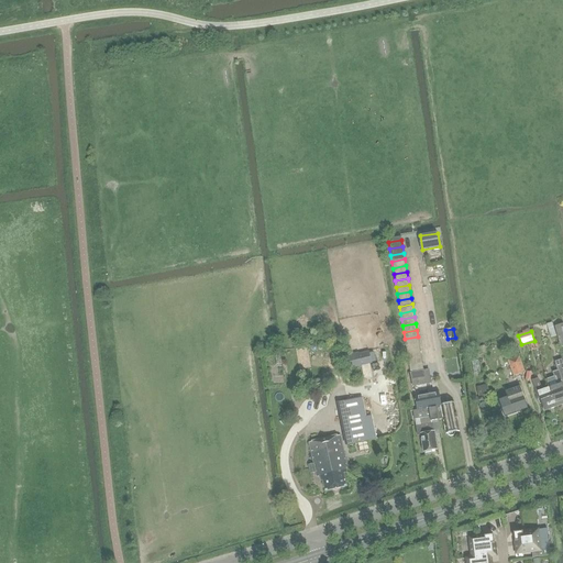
[(419,342),(418,337),(405,339),(406,345),(419,342)]
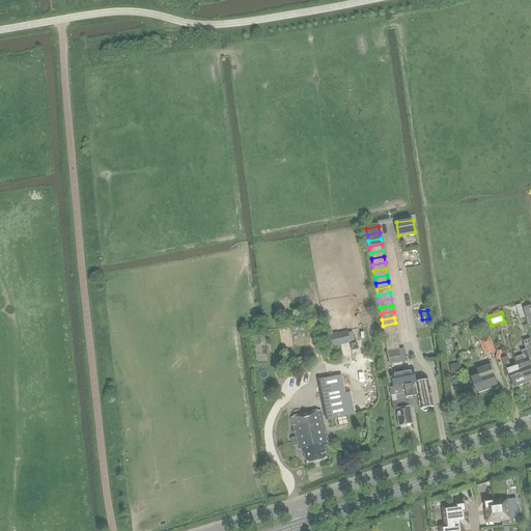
[(384,332),(396,329),(395,323),(383,326),(384,332)]
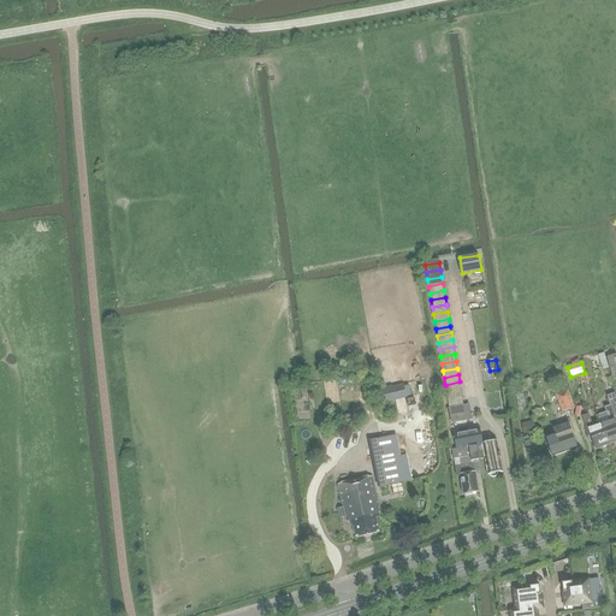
[(461,389),(460,381),(445,385),(446,391),(461,389)]
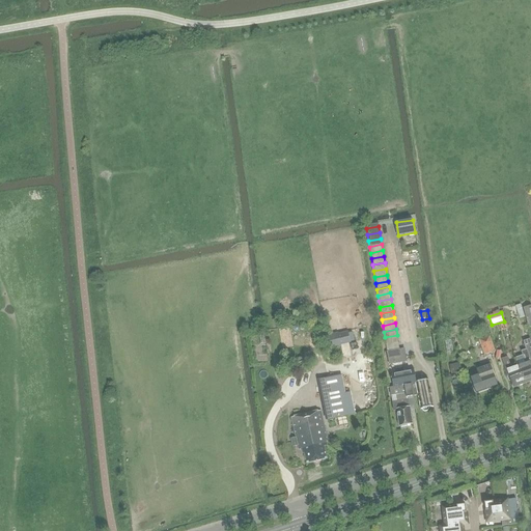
[(497,351),(490,330),(477,334),(485,355),(497,351)]
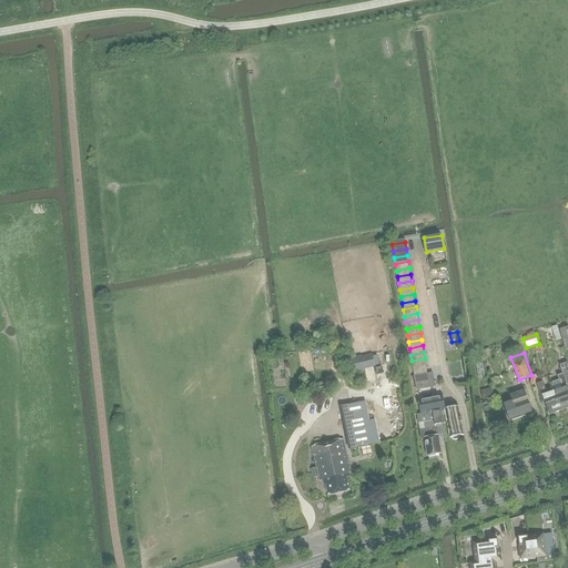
[(377,355),(362,359),(364,368),(379,365),(377,355)]
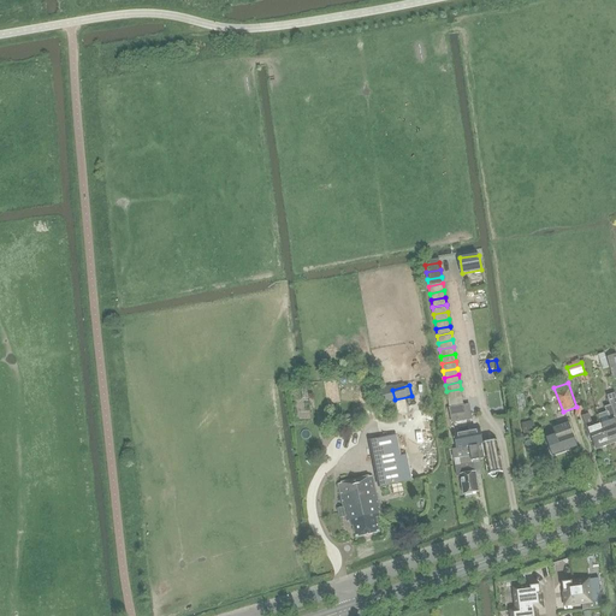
[(448,398),(462,396),(461,389),(446,391),(448,398)]
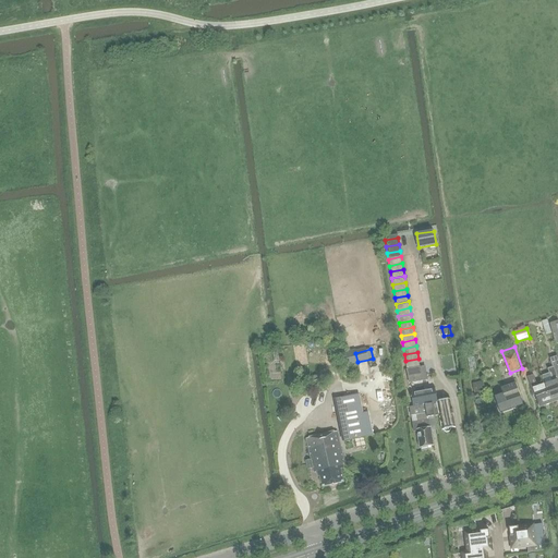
[(549,374),(542,376),(545,384),(552,402),(557,399),(557,379),(557,378),(557,360),(557,356),(549,359),(553,367),(547,370),(549,374)]
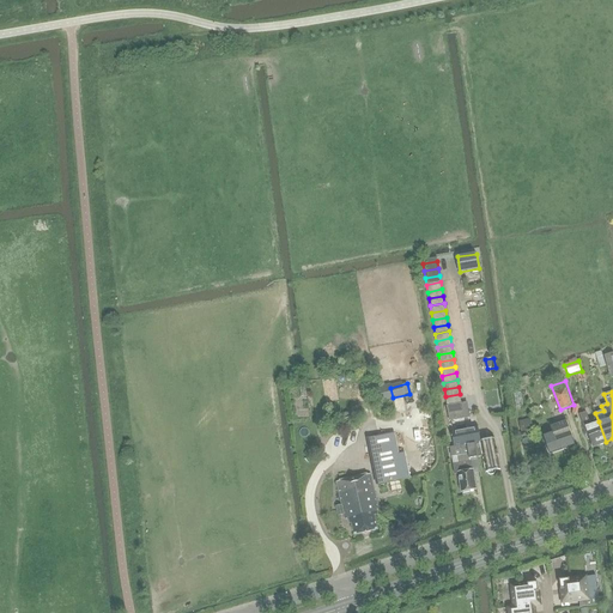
[(461,401),(460,394),(445,396),(447,404),(461,401)]
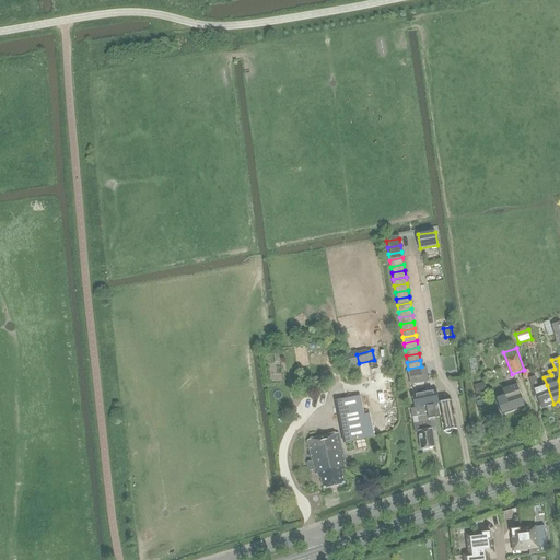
[(535,376),(528,378),(533,391),(534,391),(540,408),(553,404),(547,385),(539,388),(535,376)]
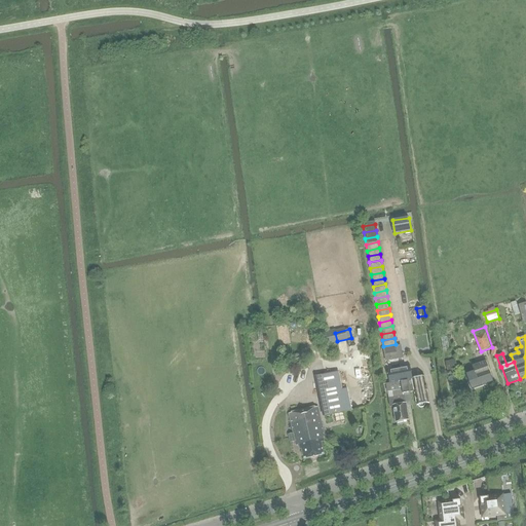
[(457,370),(455,360),(445,362),(447,372),(457,370)]
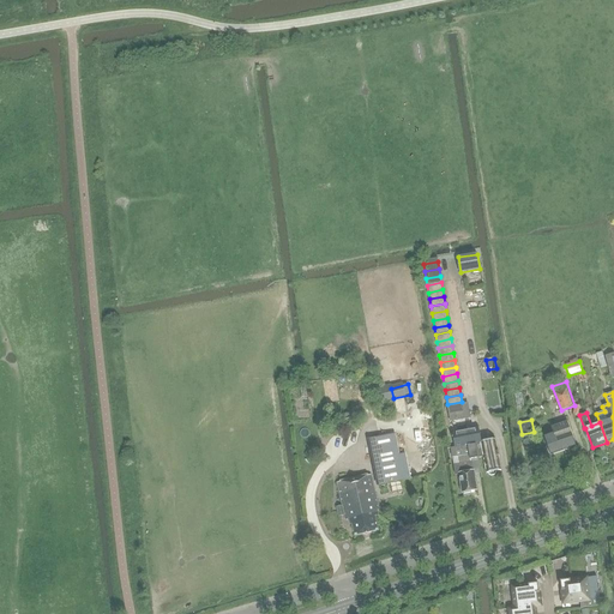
[(554,433),(543,437),(551,455),(575,446),(567,426),(553,431),(554,433)]
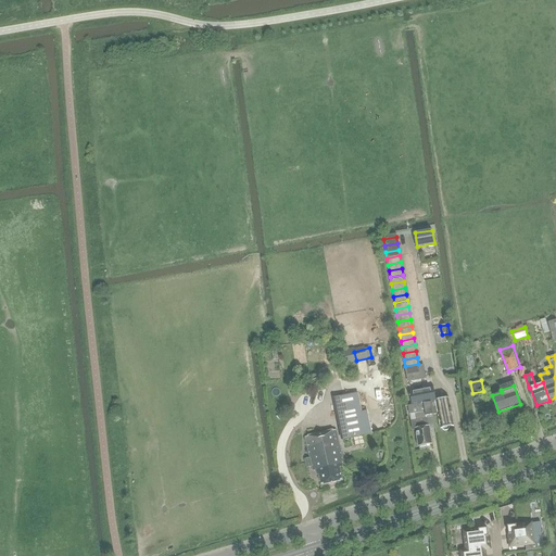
[(409,391),(413,405),(431,402),(431,403),(433,415),(438,415),(440,429),(442,428),(442,430),(444,431),(447,431),(449,429),(449,427),(454,426),(449,397),(436,400),(433,387),(422,389),(409,391)]
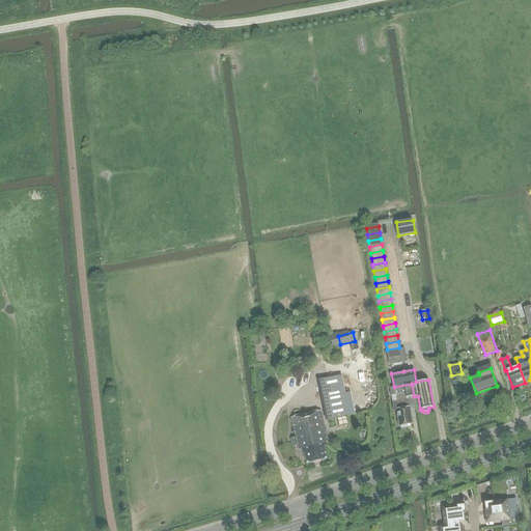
[(319,381),(328,420),(347,416),(340,376),(319,381)]
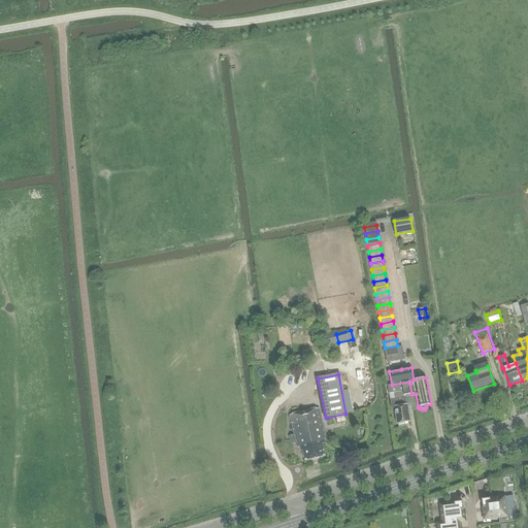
[(409,383),(388,387),(390,400),(391,408),(394,408),(397,424),(409,422),(407,408),(414,407),(411,394),(409,383)]
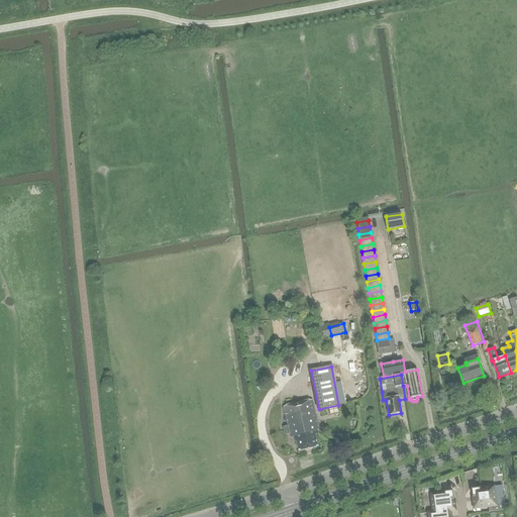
[(319,434),(318,430),(320,430),(312,400),(284,407),(289,426),(284,427),(285,435),(291,433),(291,438),(294,437),(295,441),(296,441),(299,451),(318,447),(315,435),(319,434)]
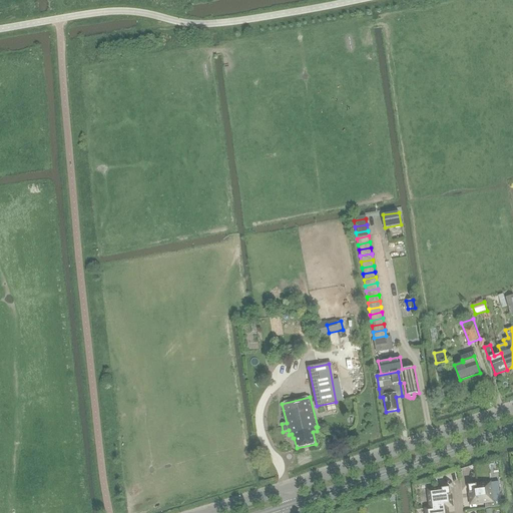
[(498,482),(468,486),(471,505),(485,503),(485,509),(506,506),(505,500),(501,501),(498,482)]
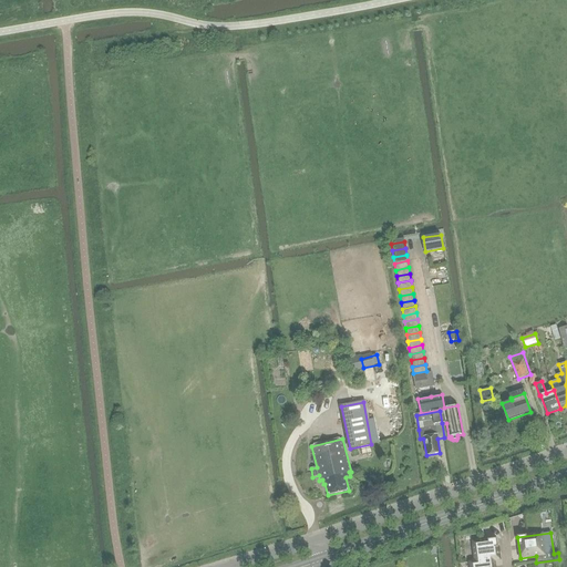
[(470,563),(500,559),(496,539),(473,543),(475,562),(470,563)]
